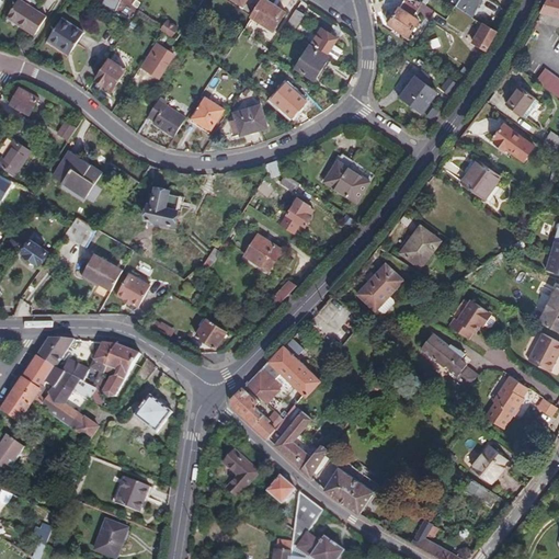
[(45,14),(23,0),(15,0),(7,13),(34,32),(45,14)]
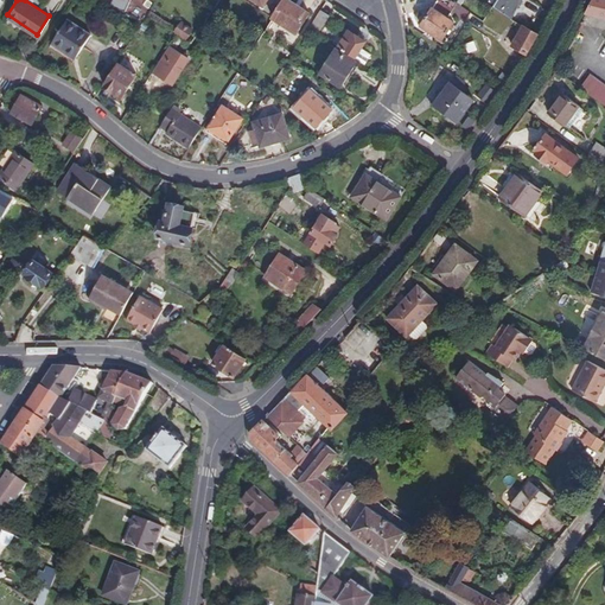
[(129,1),(127,0),(112,0),(109,6),(123,13),(129,1)]
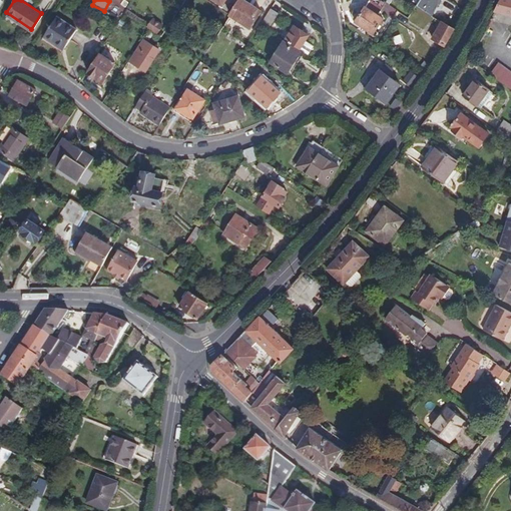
[(261,11),(243,0),(238,0),(229,14),(249,27),(261,11)]
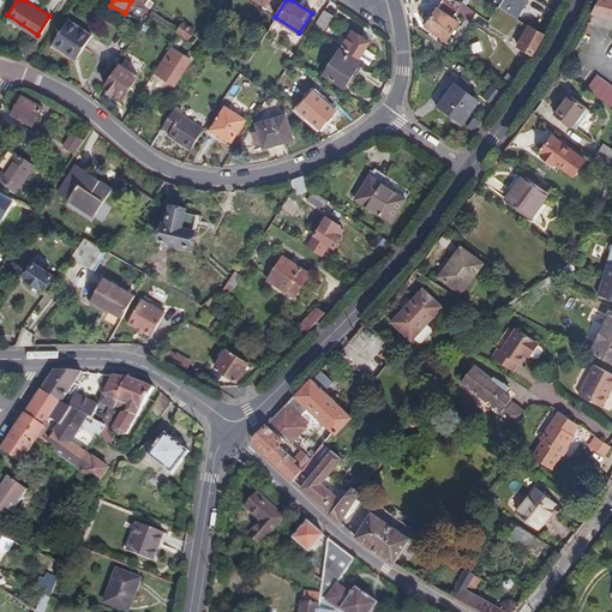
[(454,13),(468,22),(474,12),(463,6),(466,0),(468,0),(461,0),(460,3),(454,13)]
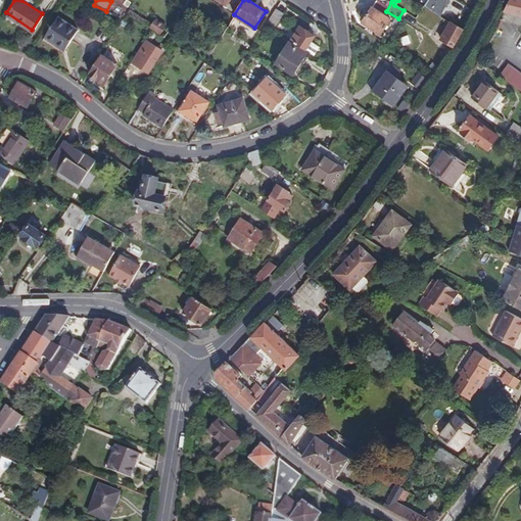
[(426,0),(423,5),(440,16),(445,0),(426,0)]
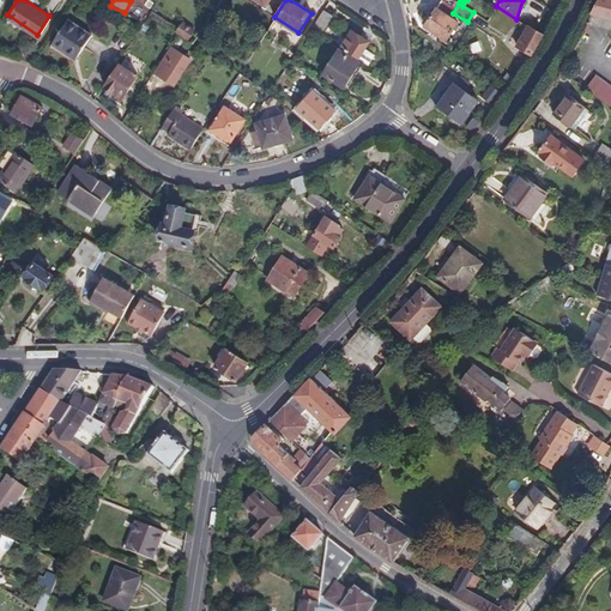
[(597,0),(591,11),(610,17),(610,0),(597,0)]
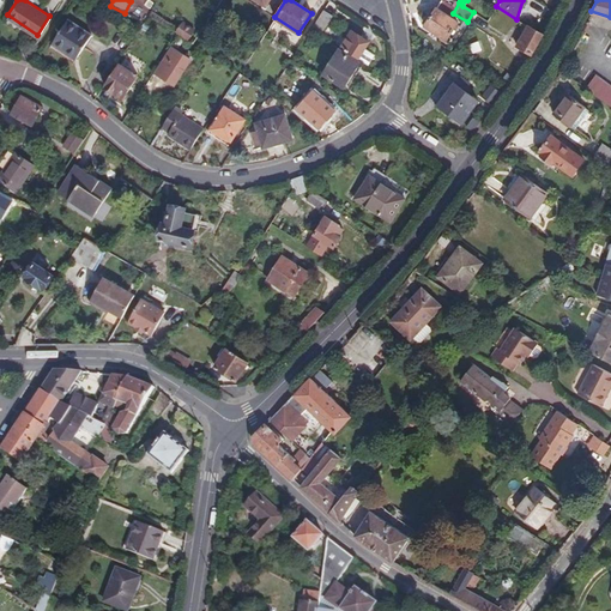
[(332,14),(324,8),(310,28),(320,34),(332,14)]
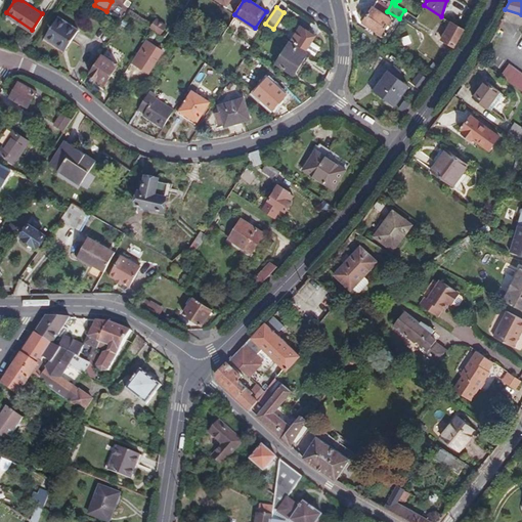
[(390,18),(372,7),(362,22),(380,34),(390,18)]
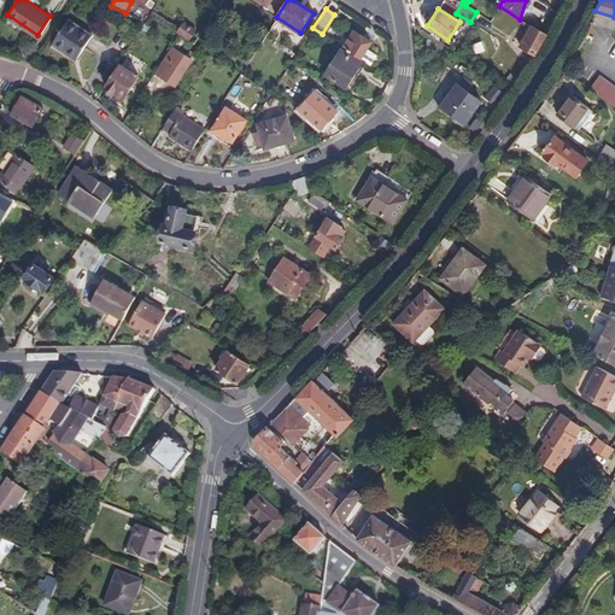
[(92,34),(68,18),(51,44),(60,50),(62,47),(77,57),(92,34)]
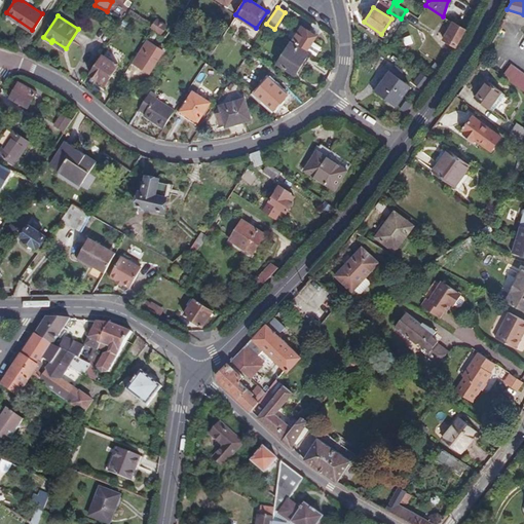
[(150,28),(160,34),(164,27),(154,21),(150,28)]
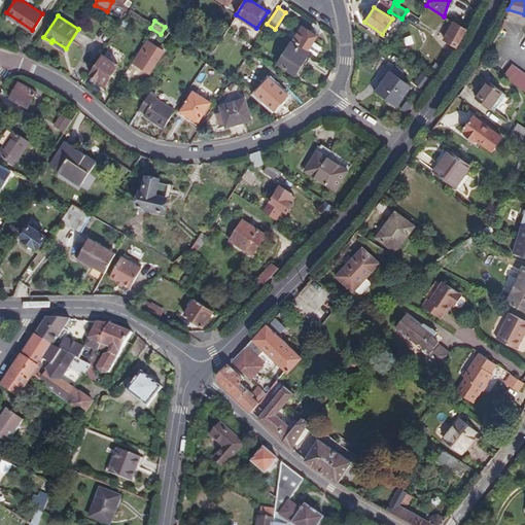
[(456,45),(465,29),(454,23),(445,39),(456,45)]
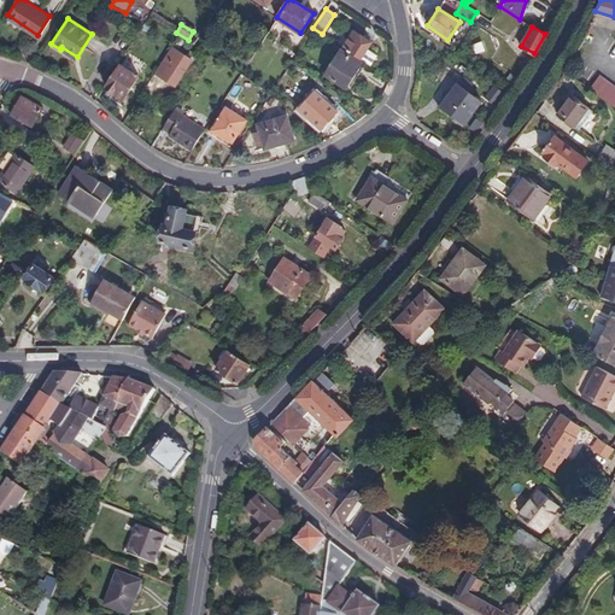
[(355,29),(343,47),(370,64),(378,53),(368,47),(372,40),(355,29)]
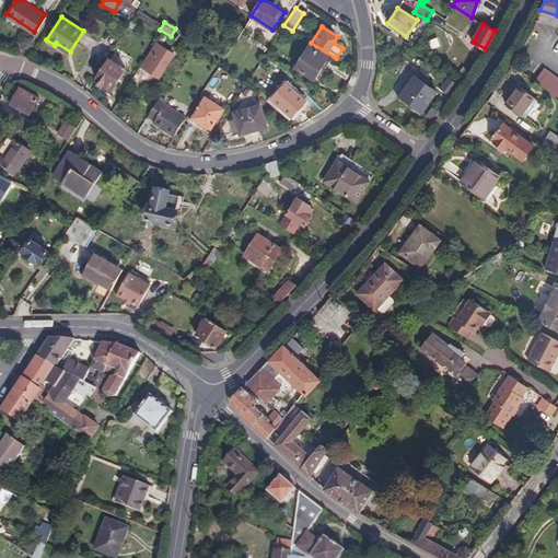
[(92,38),(80,64),(92,70),(105,45),(92,38)]
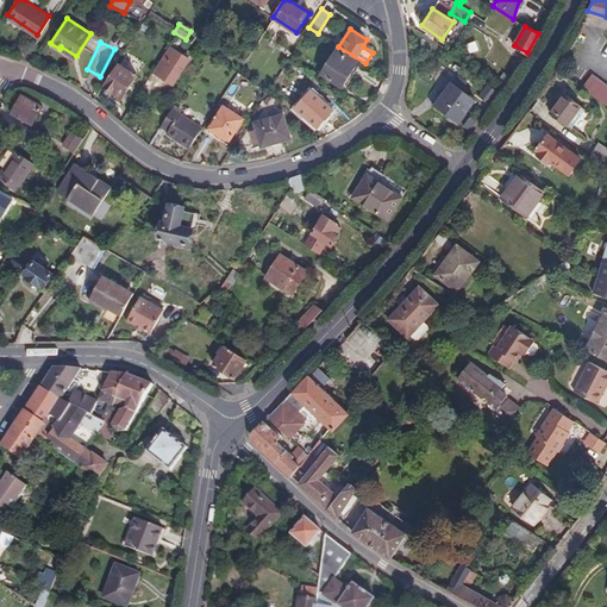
[(189,60),(169,47),(152,72),(173,85),(189,60)]
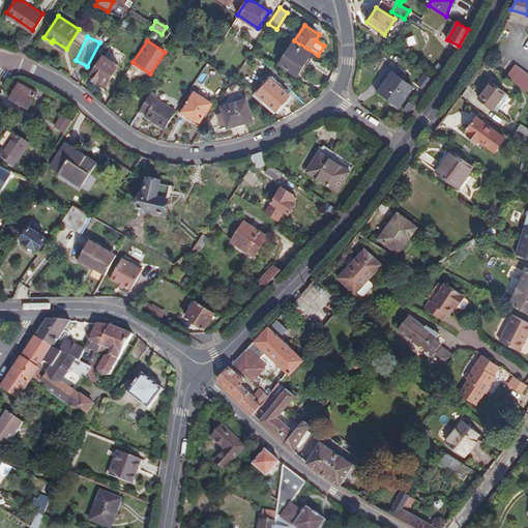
[(310,55),(292,44),(280,63),(297,75),(310,55)]
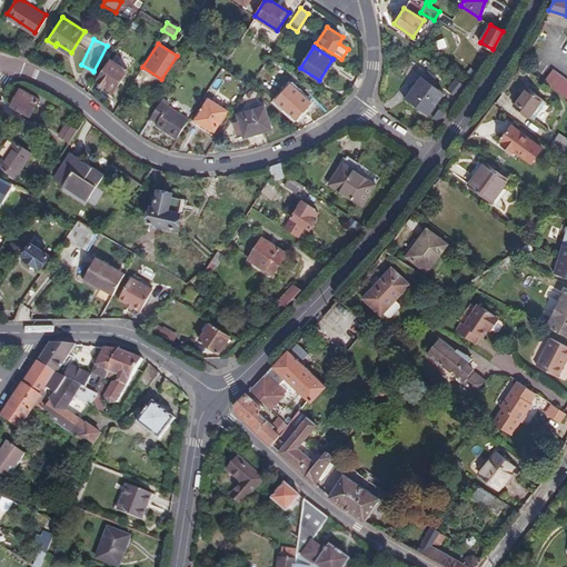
[(126,71),(110,60),(97,79),(113,90),(126,71)]
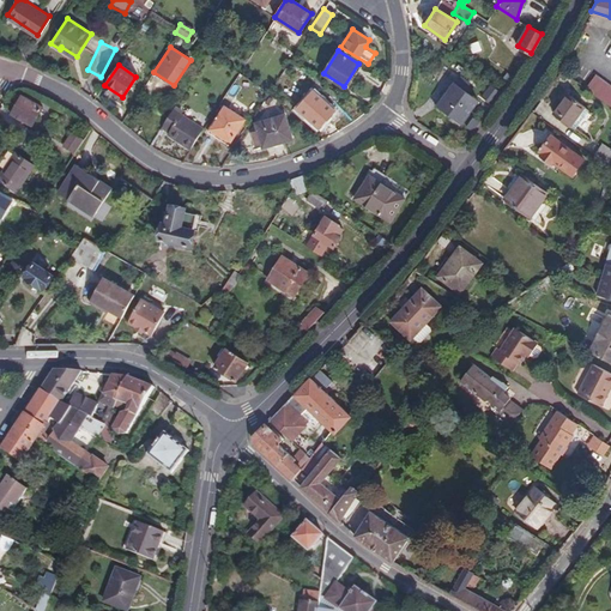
[(610,108),(610,88),(593,74),(584,88),(610,108)]
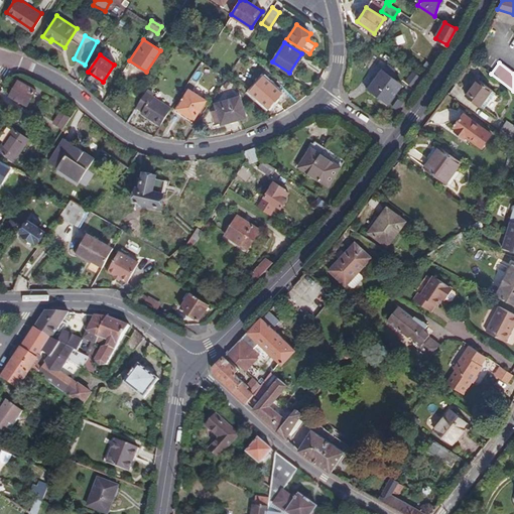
[(360,82),(368,87),(376,73),(368,69),(360,82)]
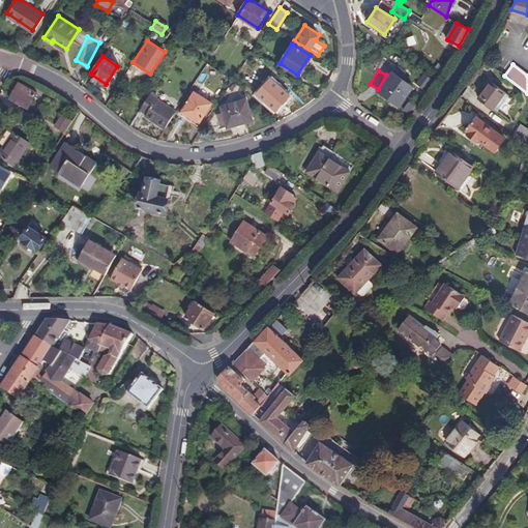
[(399,106),(413,86),(392,70),(378,90),(399,106)]
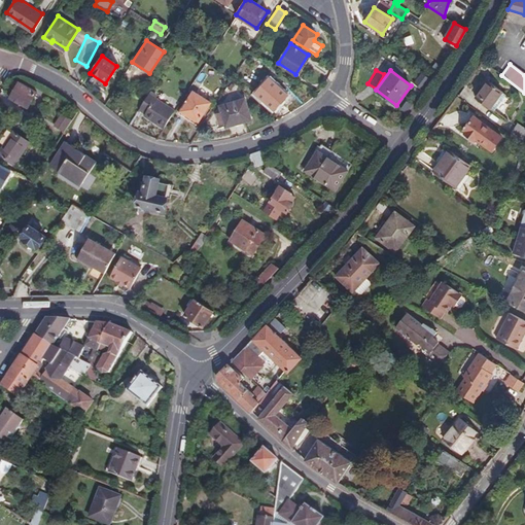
[(422,86),(426,80),(418,75),(414,81),(422,86)]
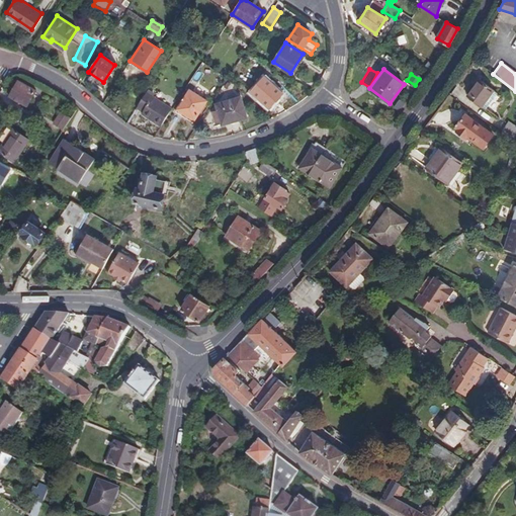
[(282,90),(265,75),(251,90),(268,105),(282,90)]
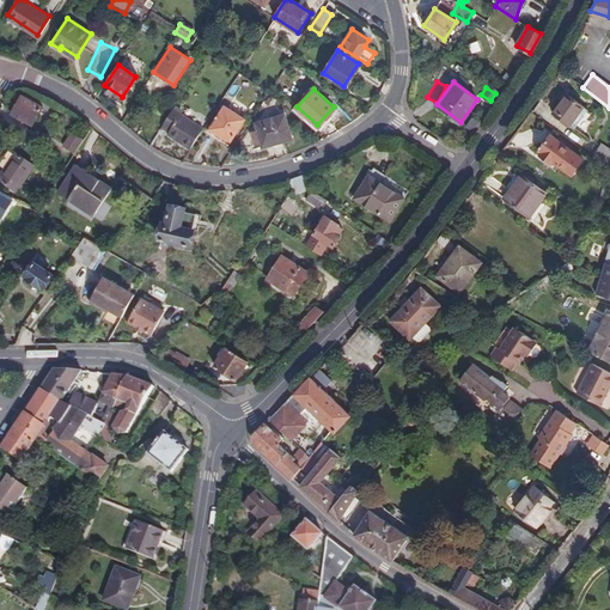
[(11,114),(31,126),(42,109),(22,97),(17,93),(6,111),(11,114)]
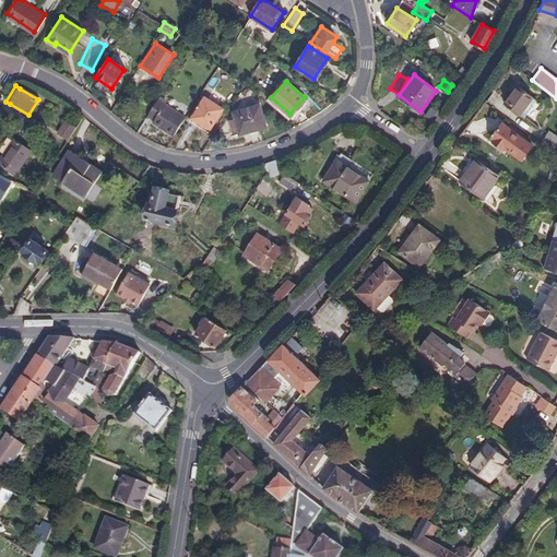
[(534,99),(517,86),(504,104),(522,117),(534,99)]
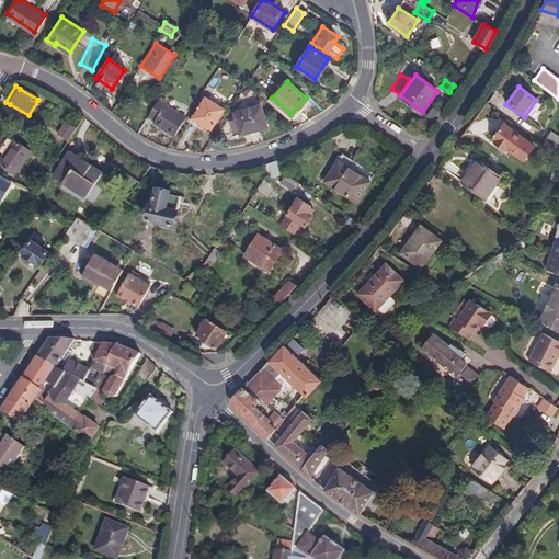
[(223,109),(205,97),(192,116),(209,128),(223,109)]
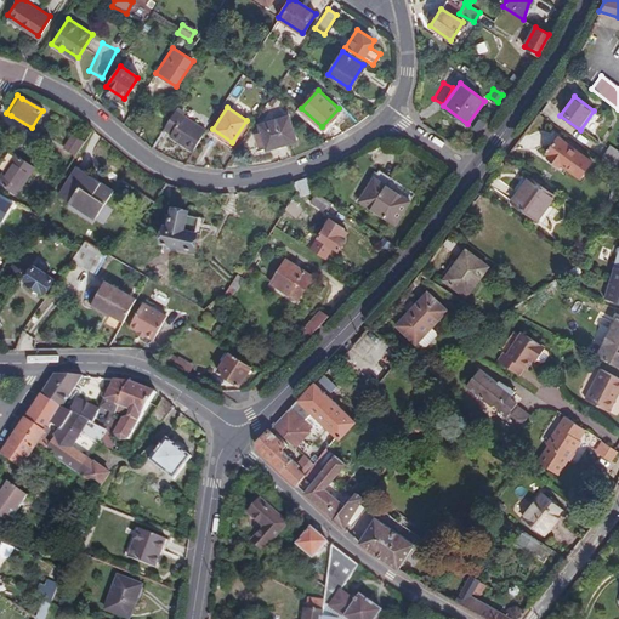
[(192,151),(205,130),(182,115),(183,113),(176,108),(164,126),(171,131),(169,135),(192,151)]
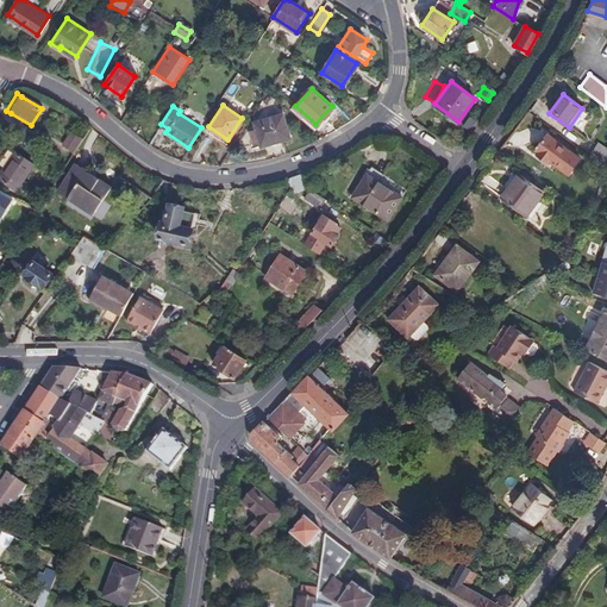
[(289,135),(283,113),(255,121),(261,144),(289,135)]
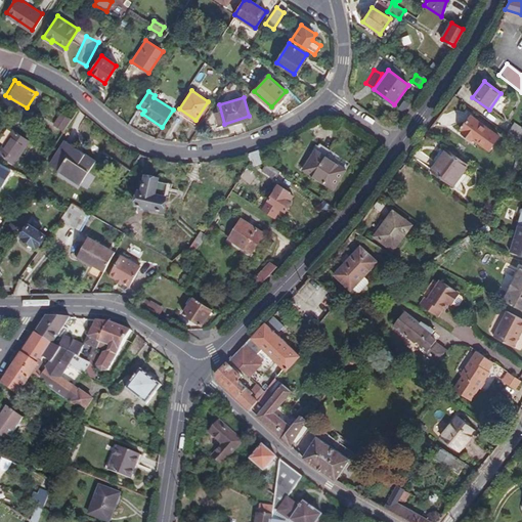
[(64,128),(71,119),(61,113),(55,122),(64,128)]
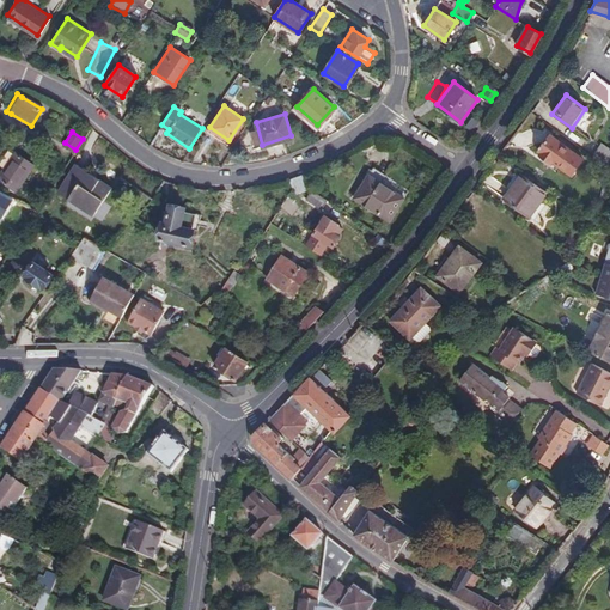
[(579,160),(548,136),(537,151),(540,153),(538,156),(550,163),(551,162),(569,175),(579,160)]
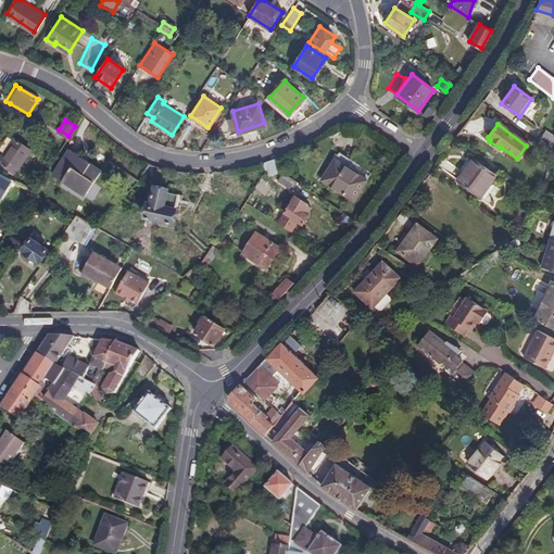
[(536,141),(553,154),(553,153),(553,138),(543,131),(536,141)]
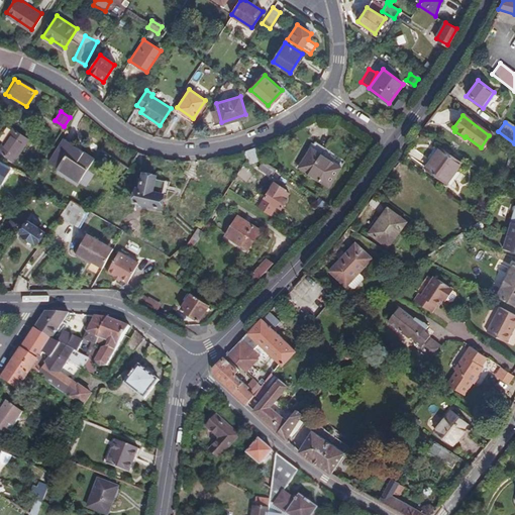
[(27,138),(11,128),(0,144),(0,152),(12,161),(27,138)]
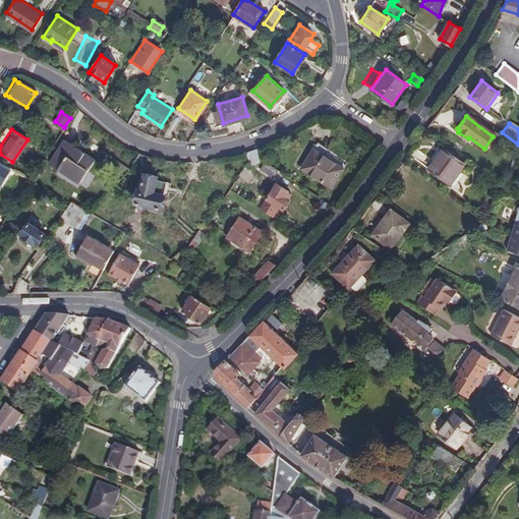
[(84,169),(88,171),(95,159),(64,138),(48,163),(58,169),(59,167),(77,179),(84,169)]
